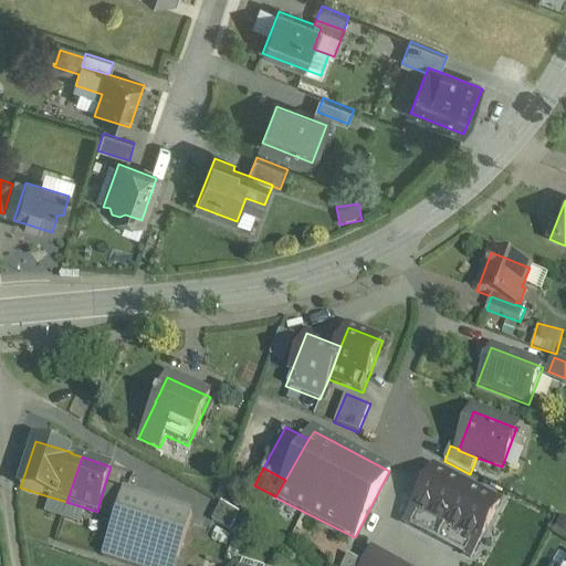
[(499,504),(435,471),(407,524),(470,557),(499,504)]
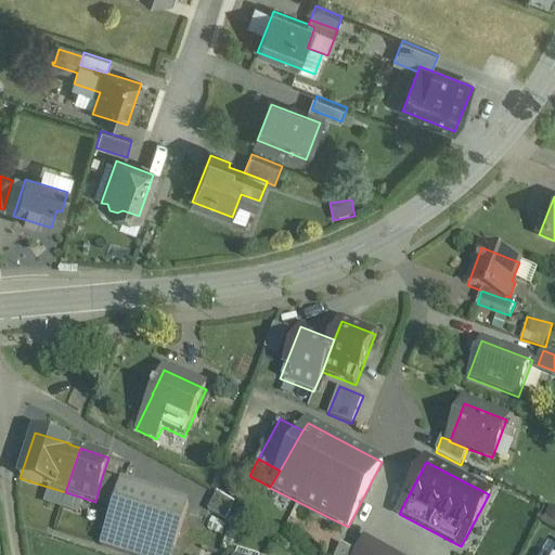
[(123,483),(102,477),(95,501),(114,507),(123,483)]
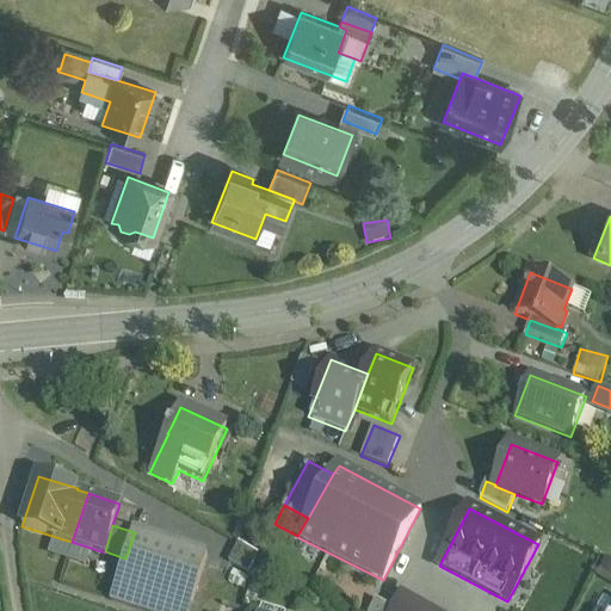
[(189,610),(208,556),(135,532),(125,559),(112,602),(140,610),(189,610)]
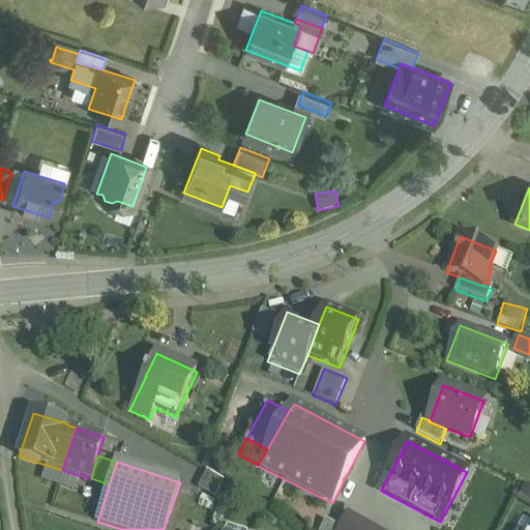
[(225,481),(207,471),(199,488),(216,498),(225,481)]
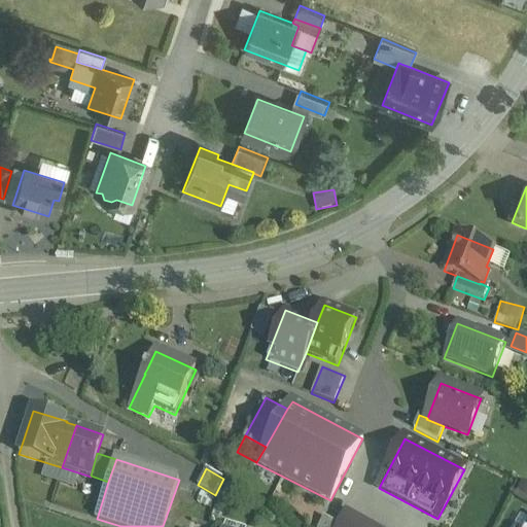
[(371,526),(345,512),(338,526),(336,526),(371,526)]
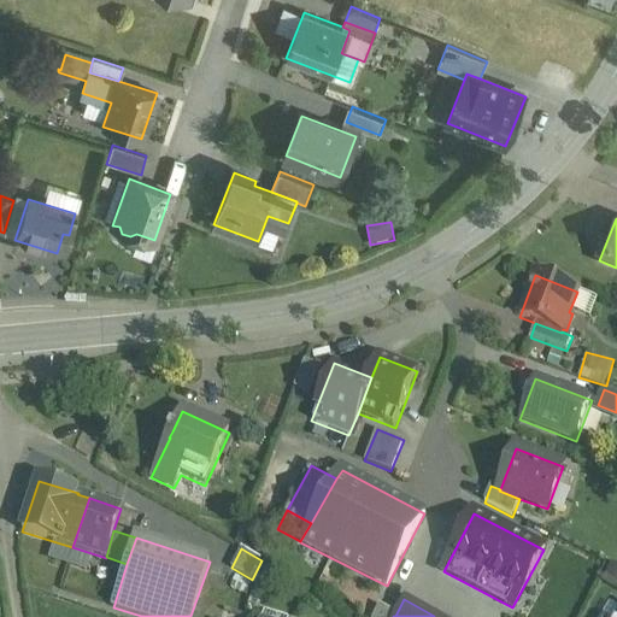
[(378,606),(372,616),(393,616),(395,616),(378,606)]
